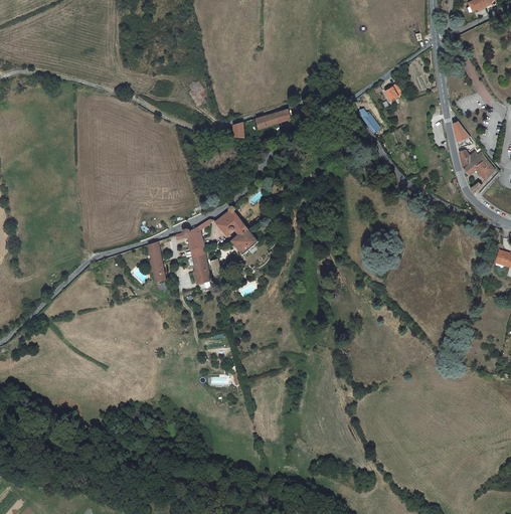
[(478,9),(479,11),(483,10),(482,8),(477,0),(475,0),(466,5),(470,13),(475,11),(478,9)]
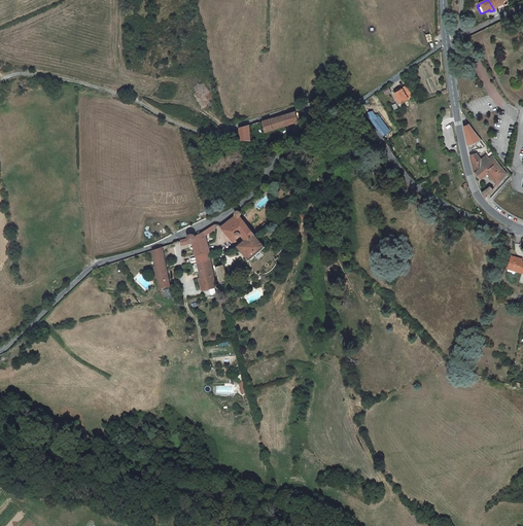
[(488,0),(493,8),(497,7),(496,5),(499,3),(504,1),(503,0),(488,0)]
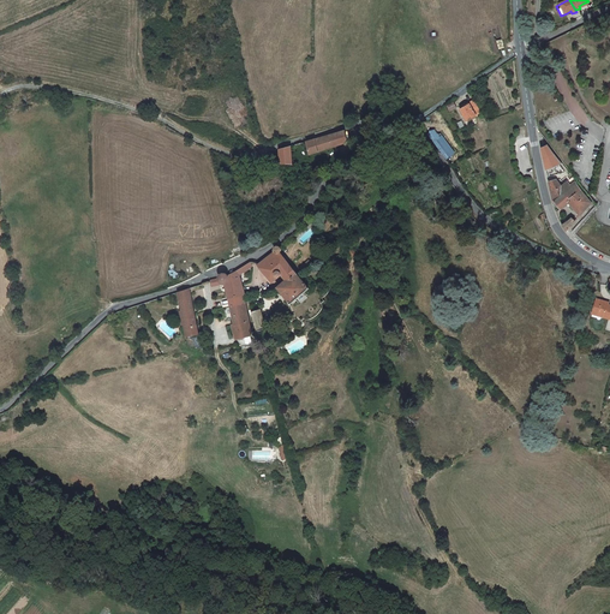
[(464,123),(477,115),(471,102),(464,106),(456,111),(464,123)]
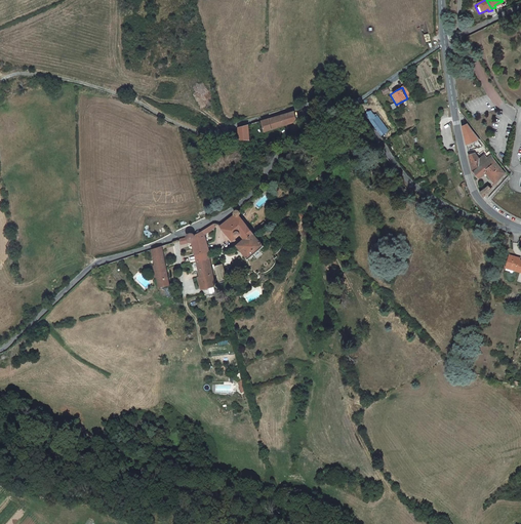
[(292,113),(259,122),(263,133),(292,124),(295,120),(292,113)]
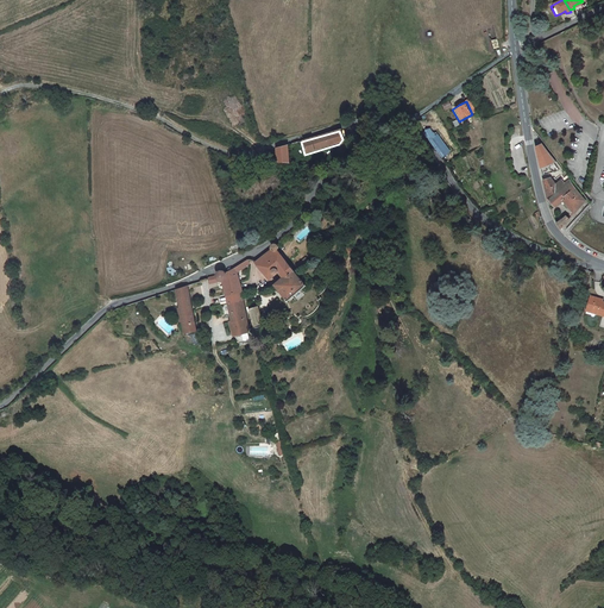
[(446,154),(431,135),(425,139),(439,160),(446,154)]
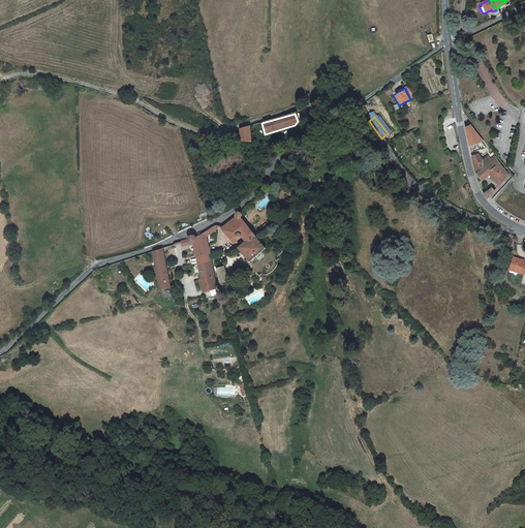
[(480,142),(468,126),(462,129),(467,147),(480,142)]
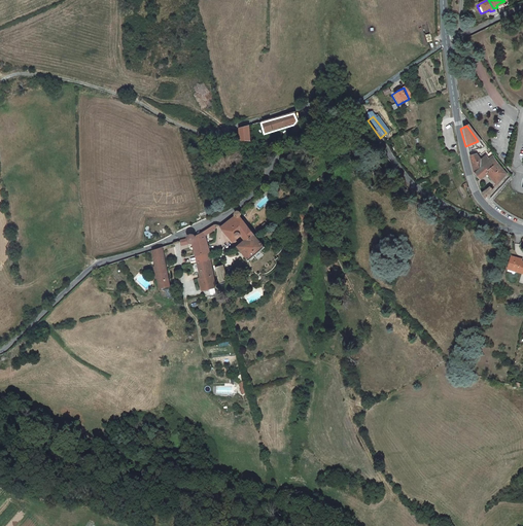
[(248,127),(238,129),(239,141),(251,143),(251,139),(249,138),(248,127)]
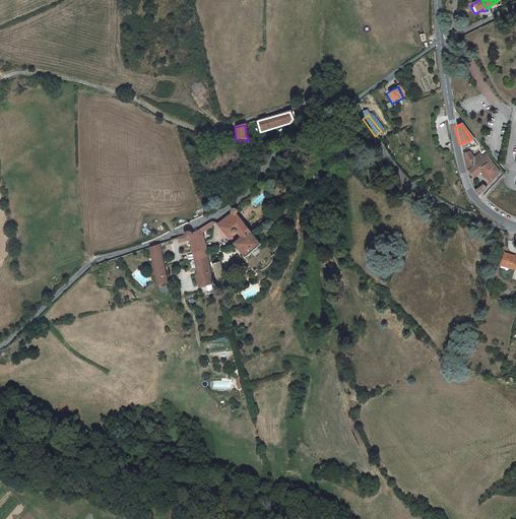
[(484,155),(480,151),(475,154),(470,158),(463,164),(464,171),(464,172),(479,159),(484,155)]
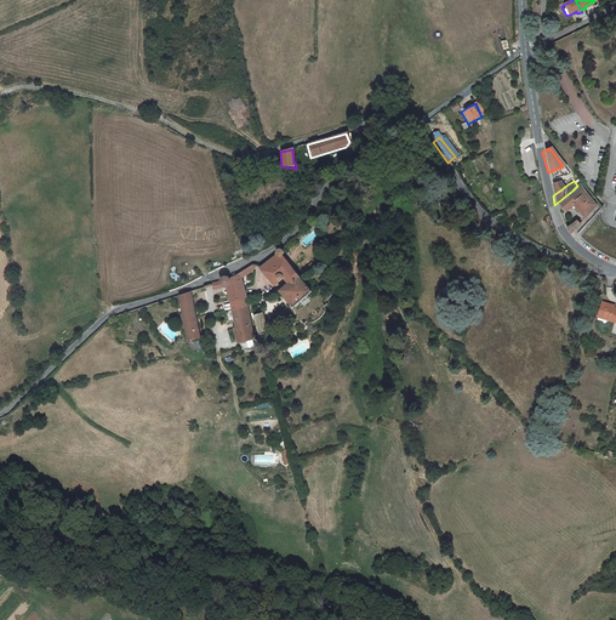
[(555,182),(551,185),(553,195),(562,189),(555,182)]
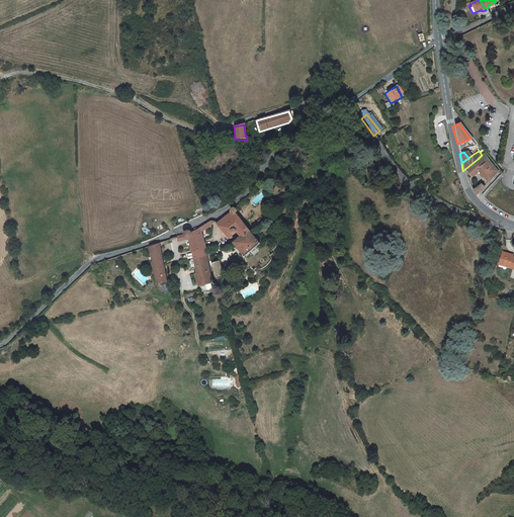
[(482,155),(478,159),(462,171),(469,177),(479,171),(486,183),(495,172),(482,155)]
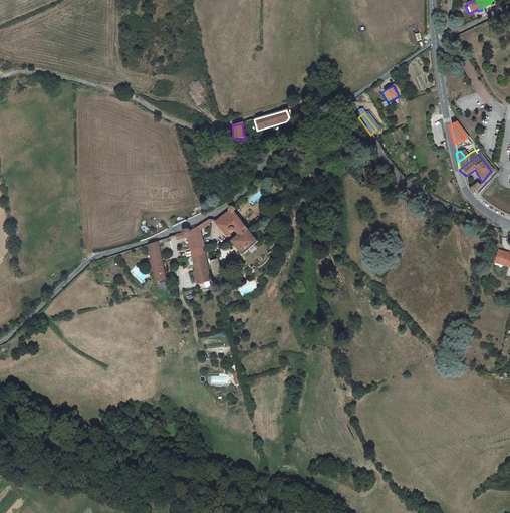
[(475,183),(467,189),(470,194),(478,186),(475,183)]
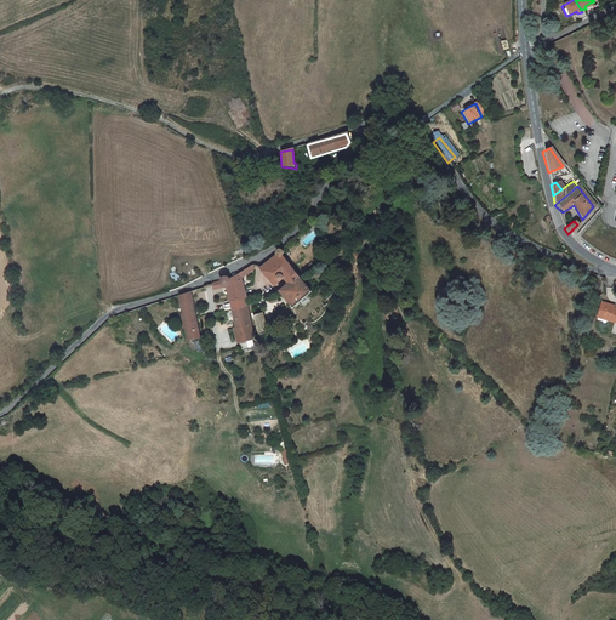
[(300,277),(285,259),(287,256),(287,254),(287,251),(287,250),(286,248),(278,250),(277,251),(275,252),(274,256),(263,263),(275,280),(286,277),(289,280),(290,283),(300,277)]
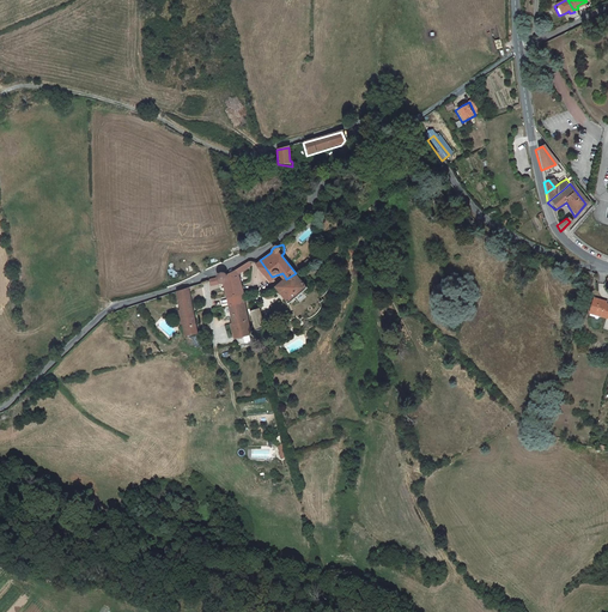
[(220,273),(217,278),(220,282),(226,282),(228,286),(237,320),(233,321),(237,337),(245,334),(251,333),(253,332),(239,276),(254,266),(253,260),(250,260),(247,261),(241,265),(235,268),(230,271),(228,272),(225,272),(220,273)]
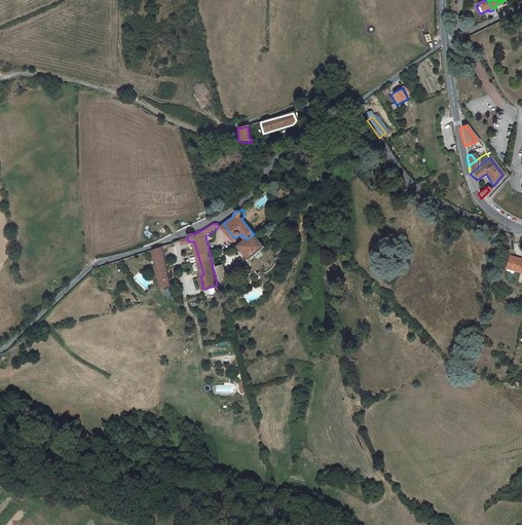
[(248,255),(262,245),(254,234),(246,239),(245,237),(237,242),(238,244),(248,255)]
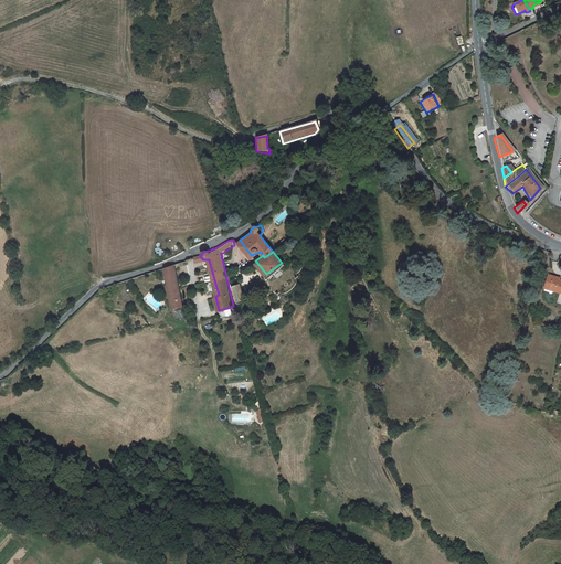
[(200,256),(196,258),(198,267),(210,264),(209,259),(203,259),(200,256)]
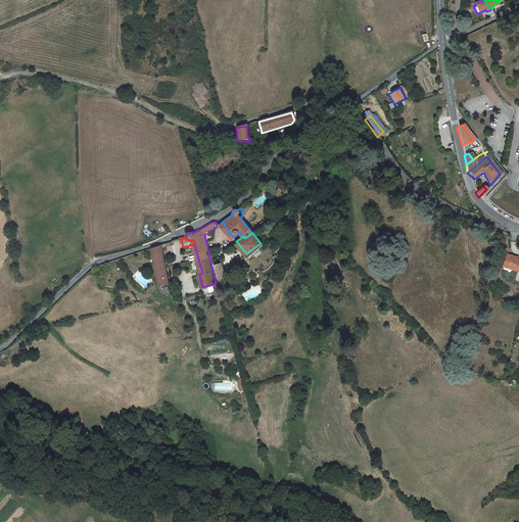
[(156,247),(149,249),(160,290),(171,287),(160,246),(156,247)]
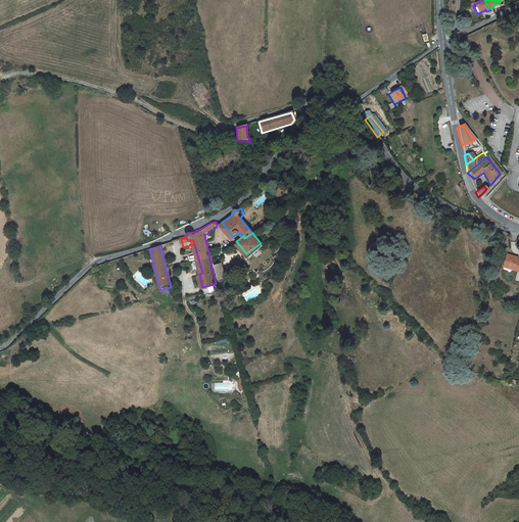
[(518,259),(503,254),(500,267),(518,271),(518,259)]
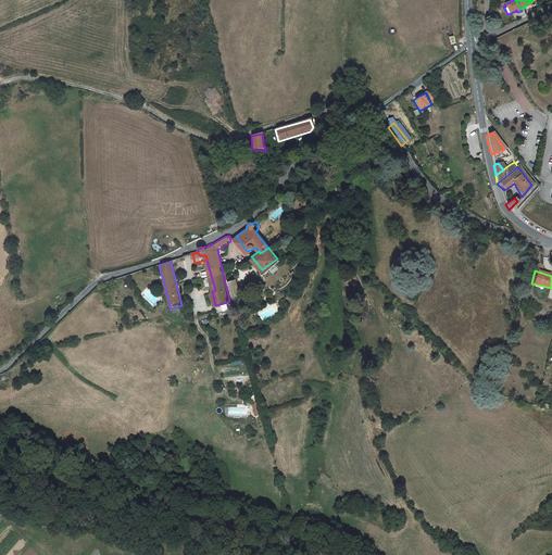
[(228,279),(234,297),(241,293),(237,277),(228,279)]
